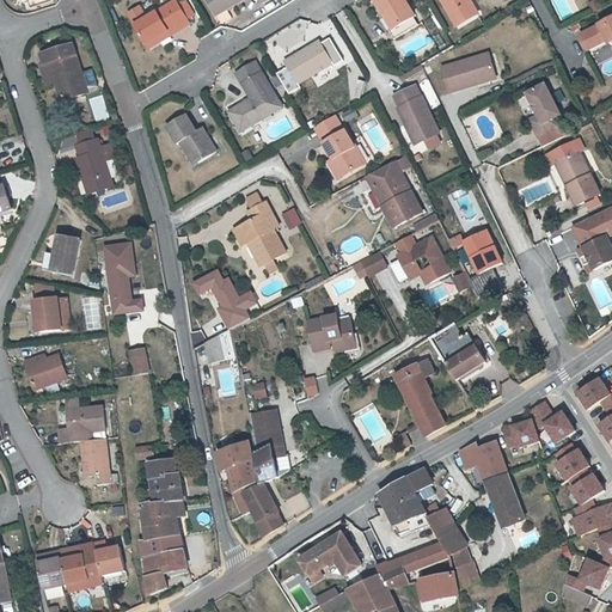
[(146,18),(134,24),(146,43),(169,30),(172,35),(190,24),(176,0),(146,18)]
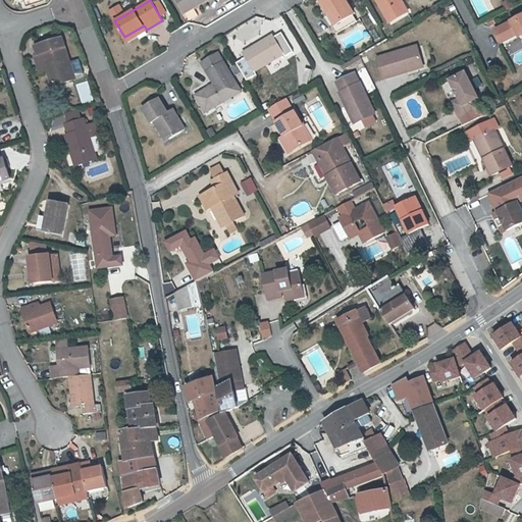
[(177,0),(186,12),(205,0),(222,0),(223,1),(225,0),(177,0)]
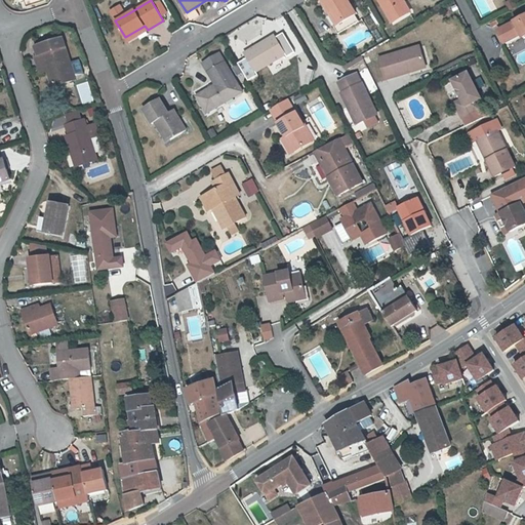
[(331,12),(338,25),(354,15),(355,14),(345,0),(321,0),(329,13),(331,12)]
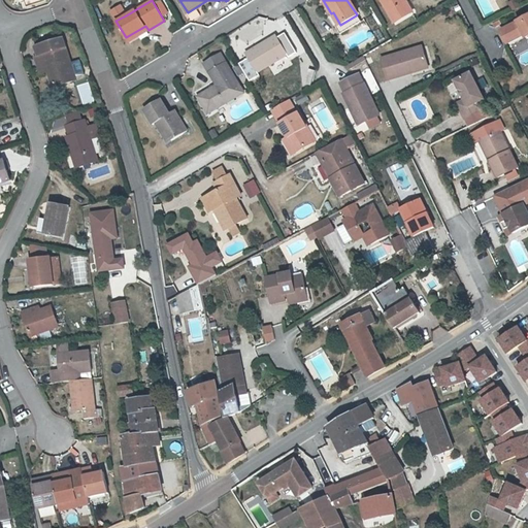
[(404,0),(378,0),(393,24),(411,12),(404,0)]
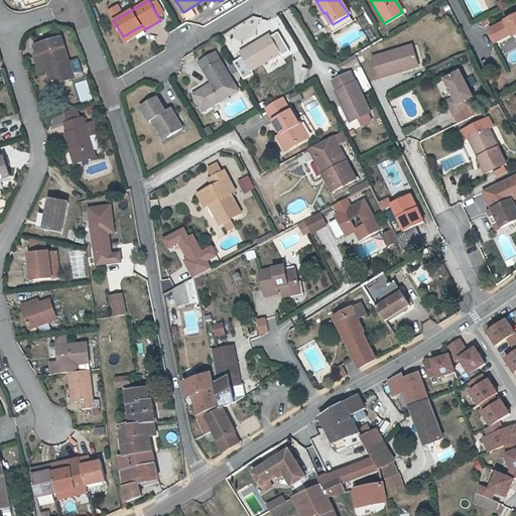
[(505,0),(502,0),(497,4),(500,9),(508,6),(505,0)]
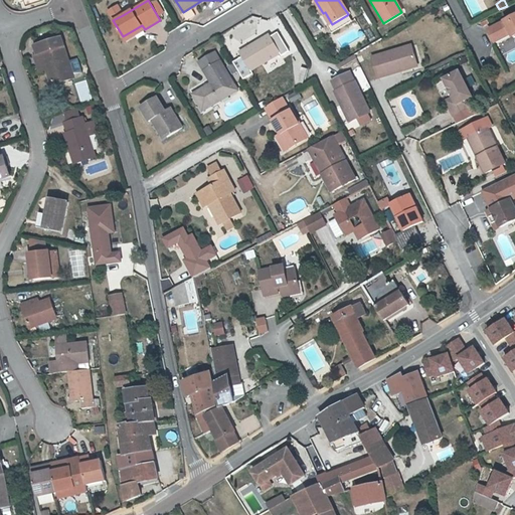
[(123,15),(117,5),(108,11),(113,20),(123,15)]
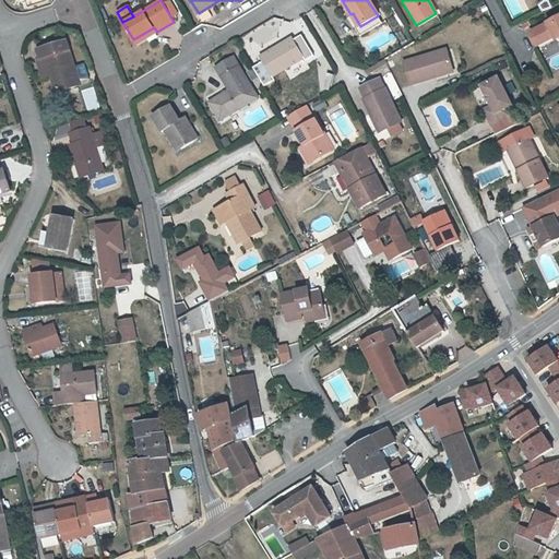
[(381,23),(377,16),(360,26),(353,13),(351,14),(345,18),(358,38),(381,23)]
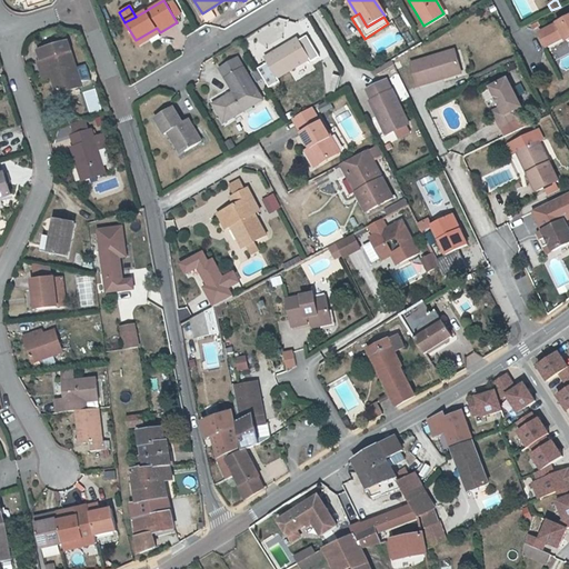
[(568,16),(539,31),(547,46),(565,36),(567,39),(568,37),(568,16)]
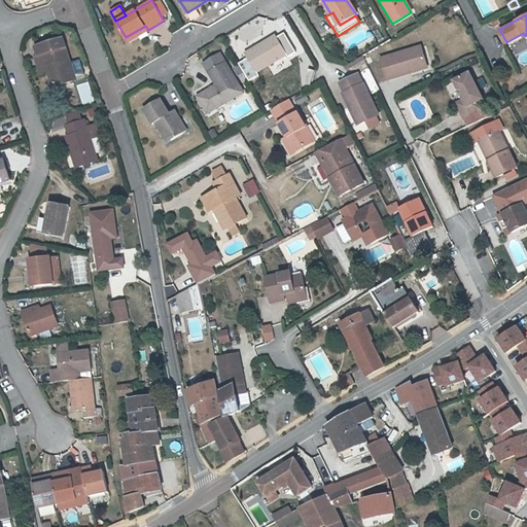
[(129,42),(148,30),(145,26),(126,37),(129,42)]
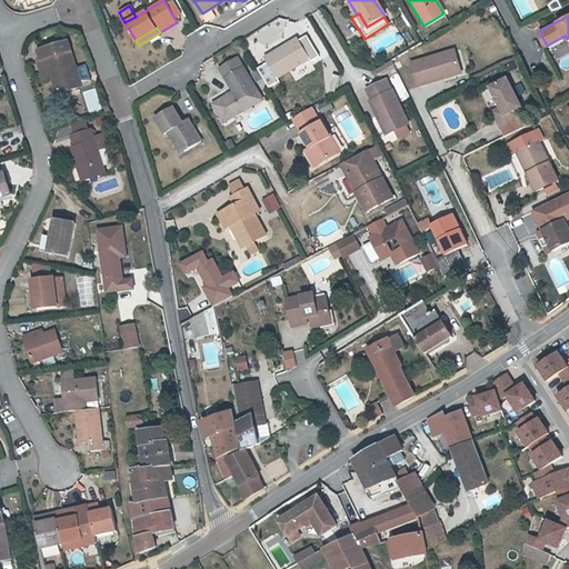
[(276,79),(307,61),(296,41),(266,59),(276,79)]
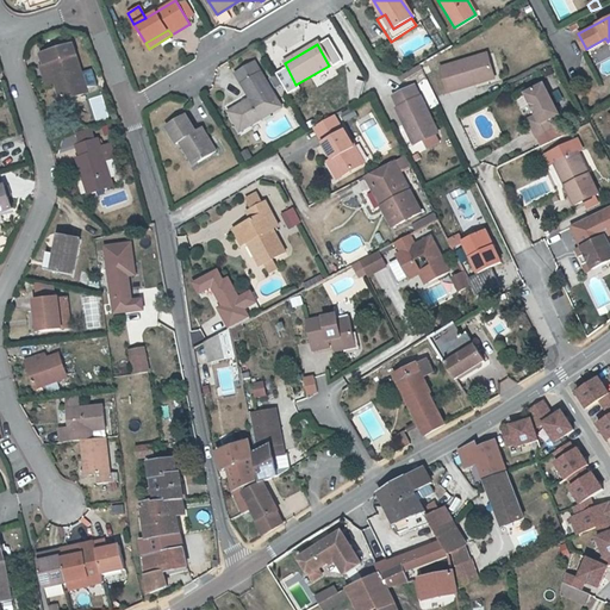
[(44,54),(45,61),(51,60),(57,80),(64,100),(91,93),(78,54),(70,56),(67,45),(44,54)]
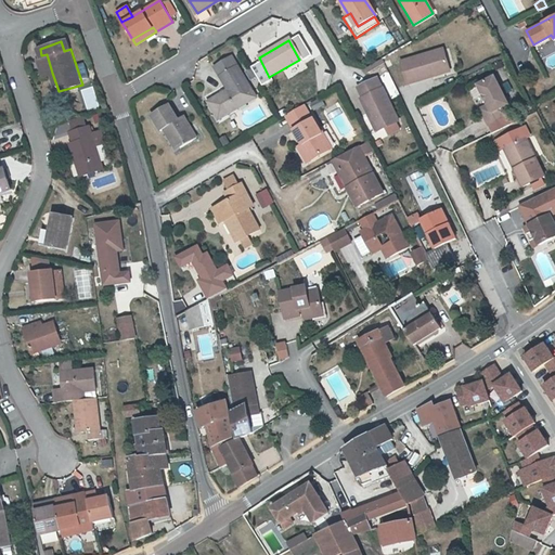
[(429,73),(448,68),(442,50),(400,62),(405,85),(430,78),(429,73)]
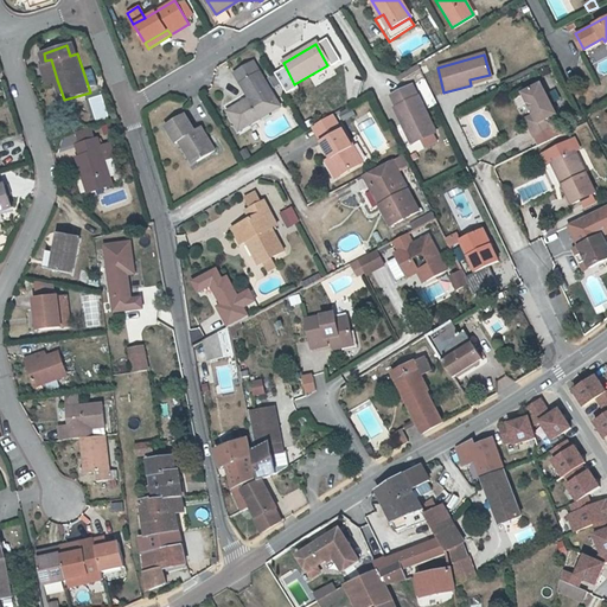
[(49,83),(57,80),(51,59),(45,61),(42,62),(49,83)]
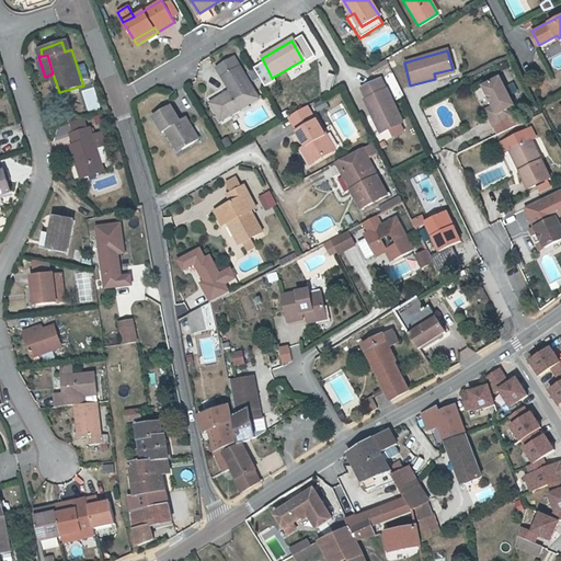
[(219,122),(240,110),(237,103),(255,92),(247,78),(241,69),(236,59),(218,70),(229,91),(209,103),(219,122)]
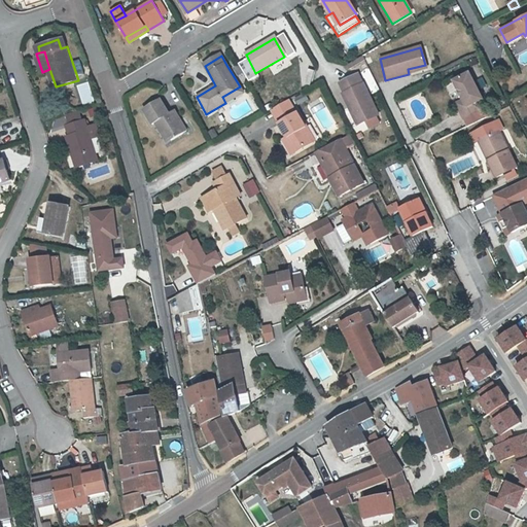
[(408,69),(409,74),(426,69),(425,65),(408,69)]
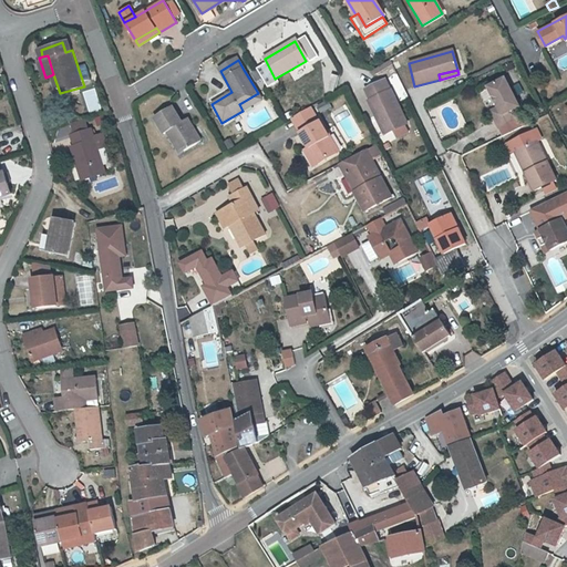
[(253,76),(257,84),(264,81),(259,73),(253,76)]
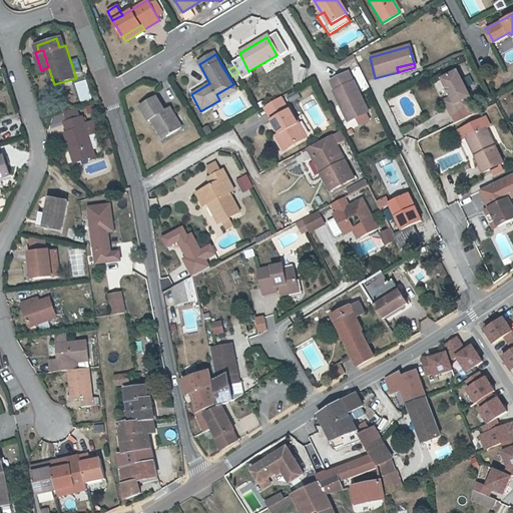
[(457,70),(442,78),(451,96),(444,100),(452,115),(471,105),(467,98),(471,96),(457,70)]
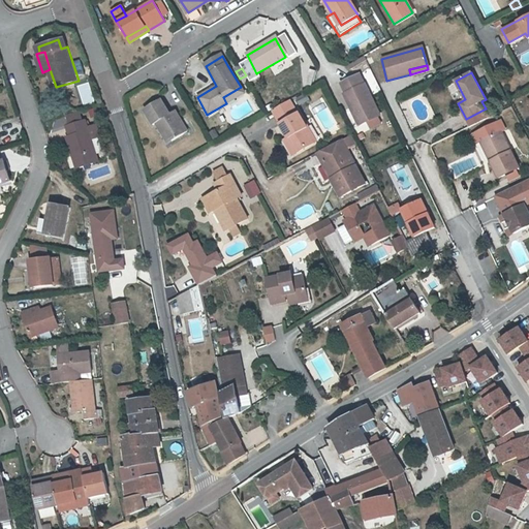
[(360,75),(341,85),(345,94),(344,95),(359,127),(380,117),(360,75)]
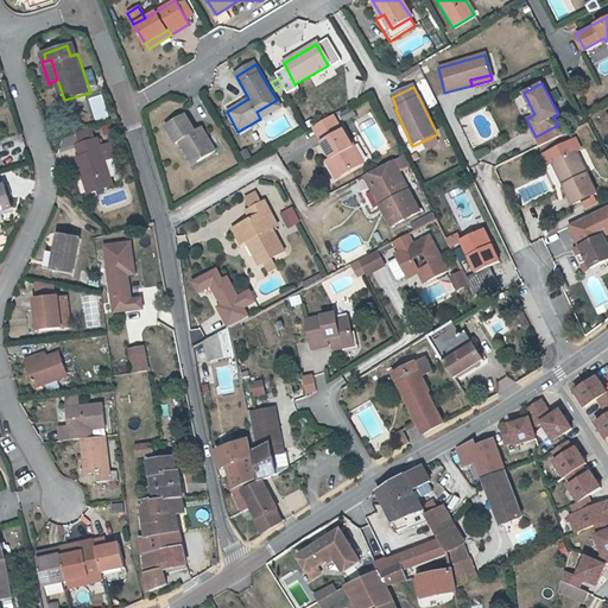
[(280,107),(277,100),(257,112),(260,119),(280,107)]
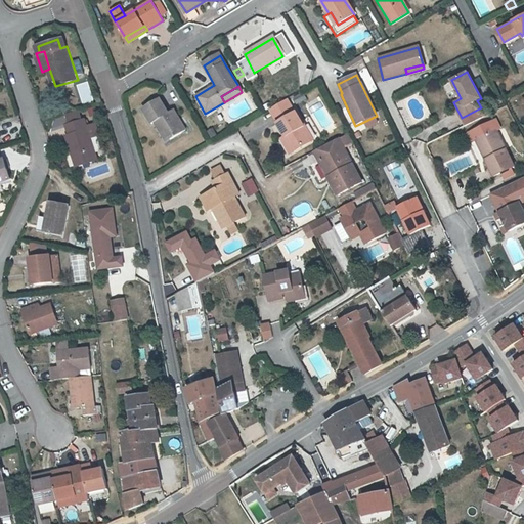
[(291,98),(294,105),(306,100),(303,93),(291,98)]
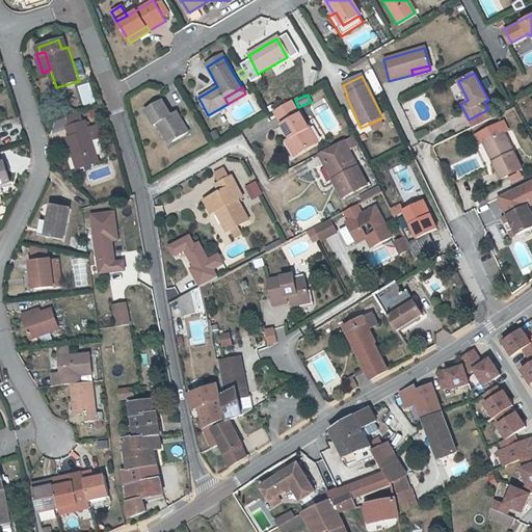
[(299,113),(292,100),(275,109),(284,122),(282,124),(290,137),(299,153),(319,141),(302,111),(299,113)]
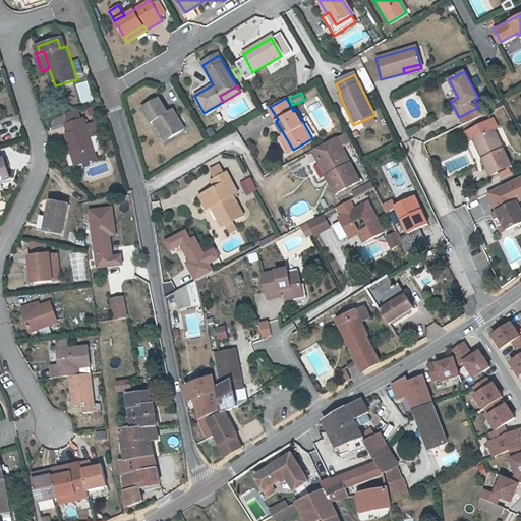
[(140,111),(149,125),(152,123),(157,120),(168,139),(183,129),(173,112),(168,115),(159,100),(140,111)]
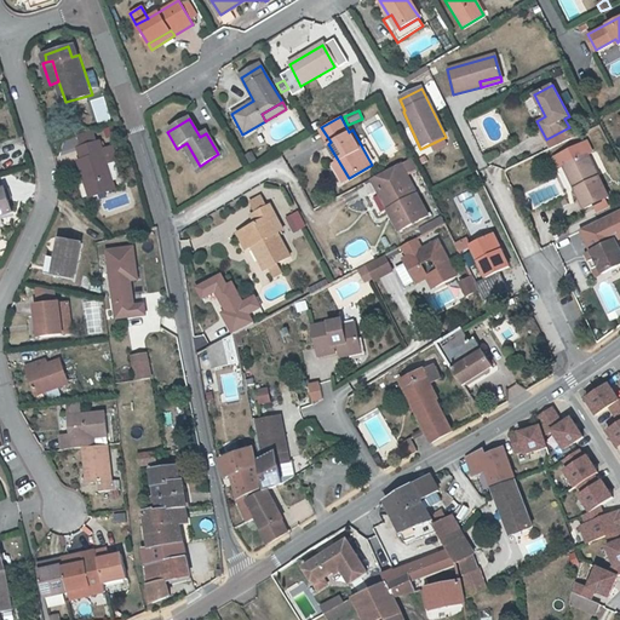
[(551,148),(574,136),(569,127),(546,139),(551,148)]
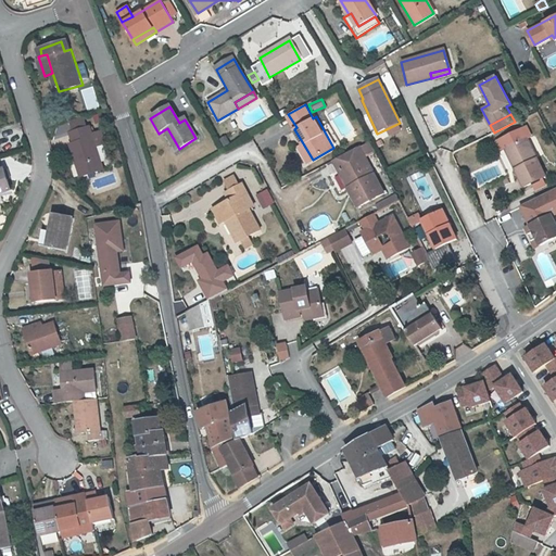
[(75,131),(88,128),(86,117),(73,122),(75,131)]
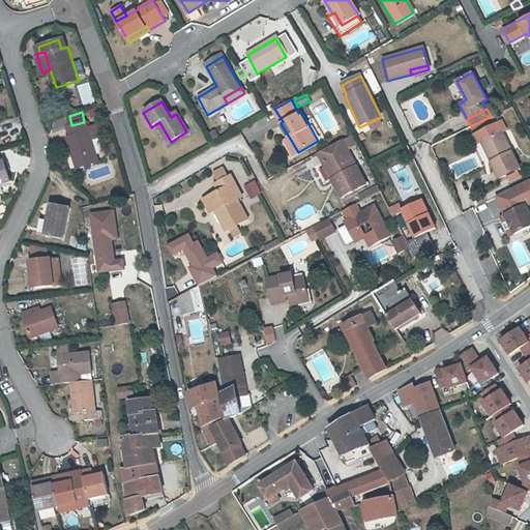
[(484,140),(503,130),(506,129),(501,120),(472,135),(477,144),(482,141),(484,140)]
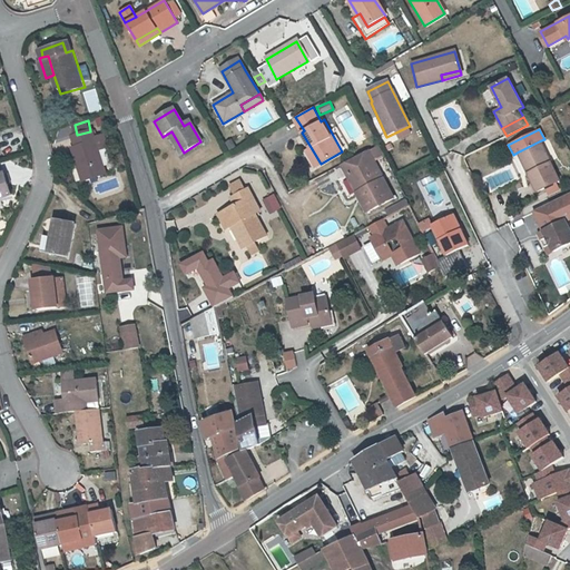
[(94,130),(90,131),(77,135),(75,136),(78,146),(74,148),(78,165),(82,164),(88,182),(107,176),(99,150),(110,147),(106,135),(96,138),(94,130)]
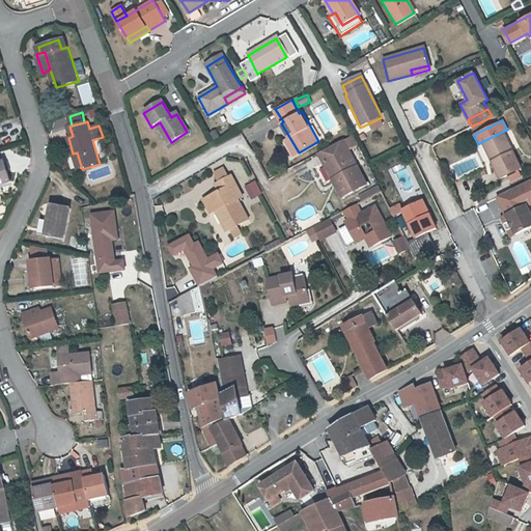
[(166,145),(171,142),(160,122),(155,126),(166,145)]
